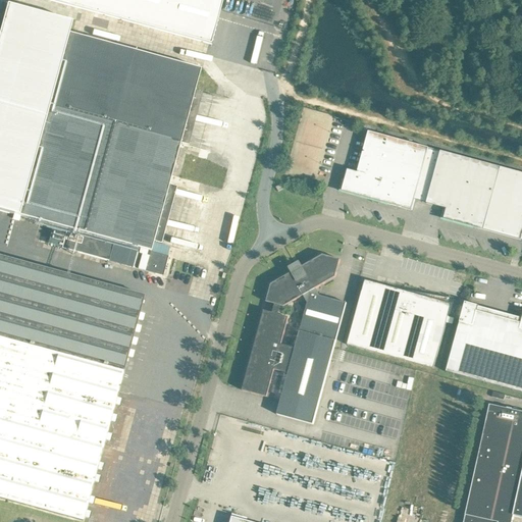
[(50,0),(211,44),(222,0),(50,0)]
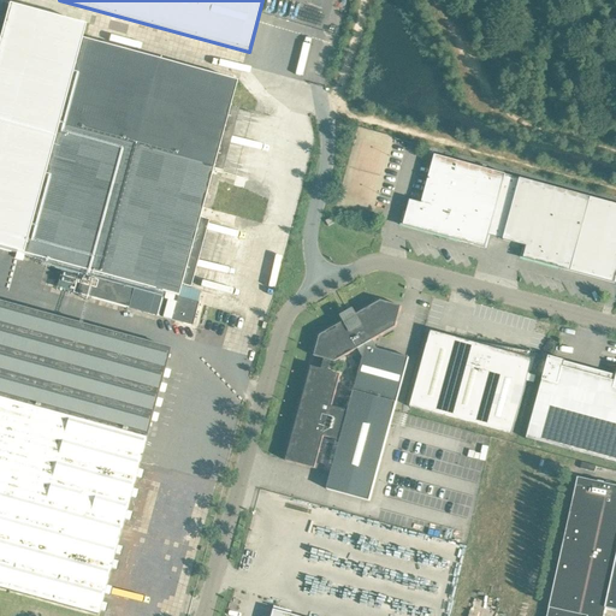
[(9,6),(0,35),(0,248),(22,255),(57,124),(81,39),(81,40),(84,27),(9,6)]
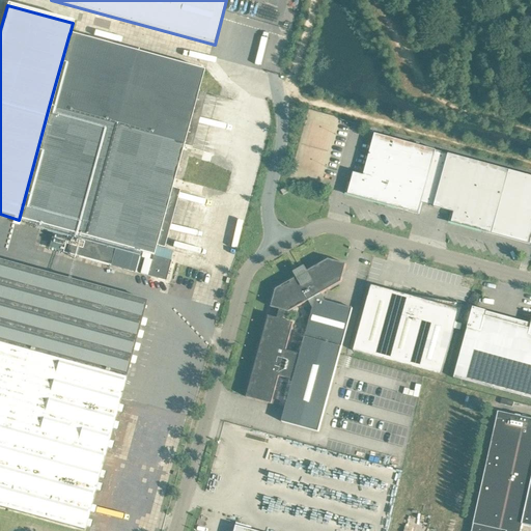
[(49,107),(184,144),(191,146),(205,94),(198,92),(204,71),(70,34),(70,33),(49,107)]
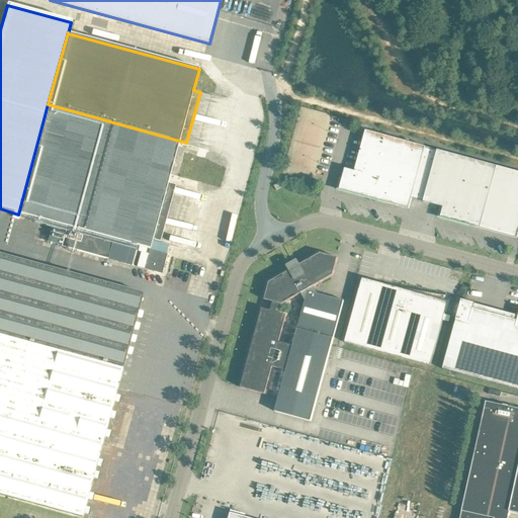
[(168,184),(179,141),(48,104),(18,214),(67,228),(113,240),(138,246),(150,250),(153,239),(160,241),(174,186),(168,184)]
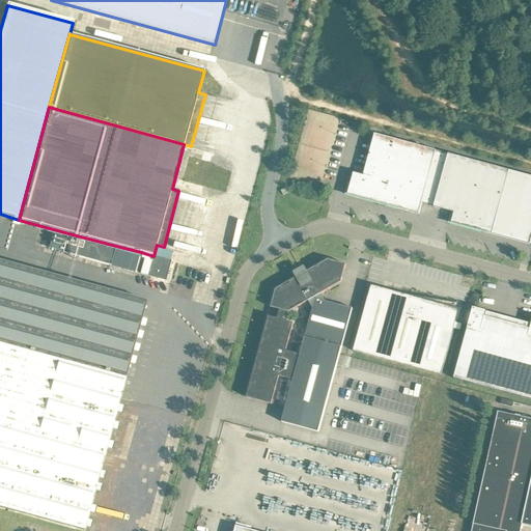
[(437,150),(374,134),(363,175),(354,172),(347,195),(419,214),(422,203),(437,150)]
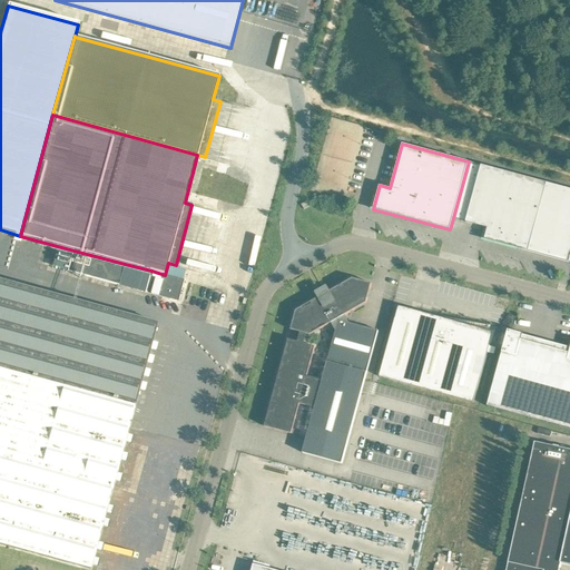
[(481,165),(469,161),(453,218),(465,222),(481,165)]
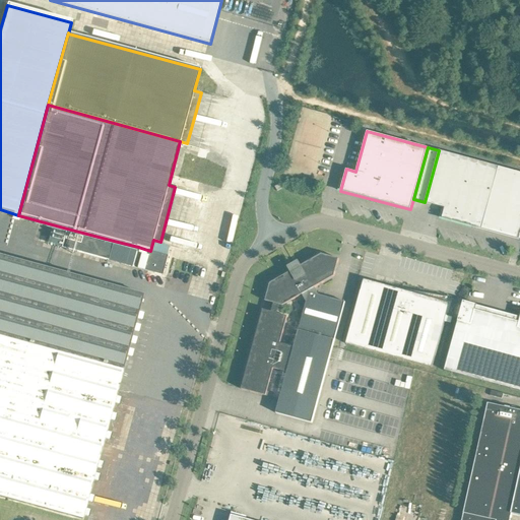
[(500,167),(439,150),(425,202),(425,203),(445,208),(442,218),(482,230),(500,167)]
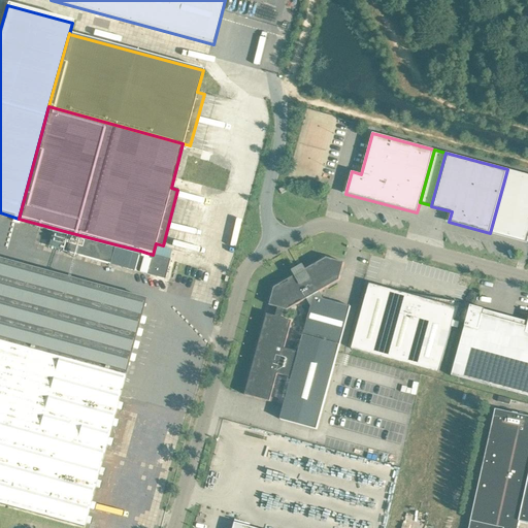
[(527,239),(527,174),(507,169),(490,233),(527,243),(527,239)]
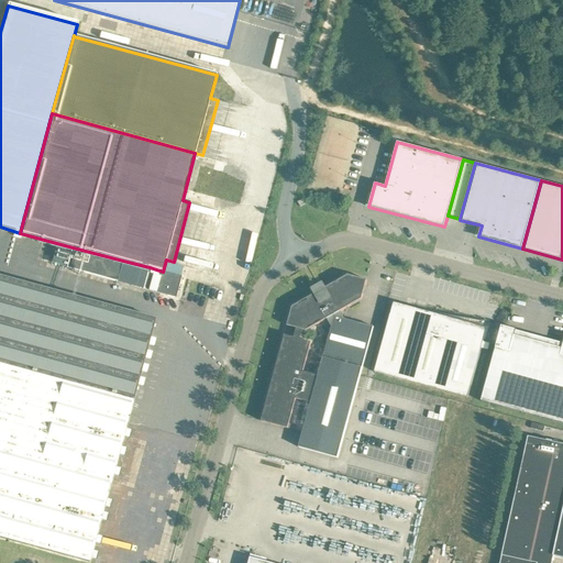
[(118,282),(123,261),(73,247),(66,267),(118,282)]
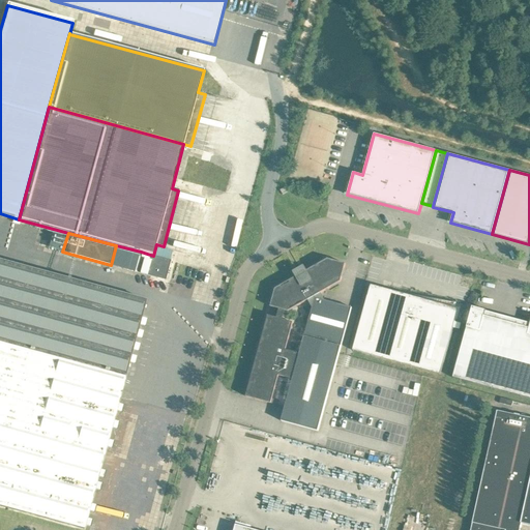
[(171,260),(153,256),(141,252),(136,272),(166,281),(171,260)]
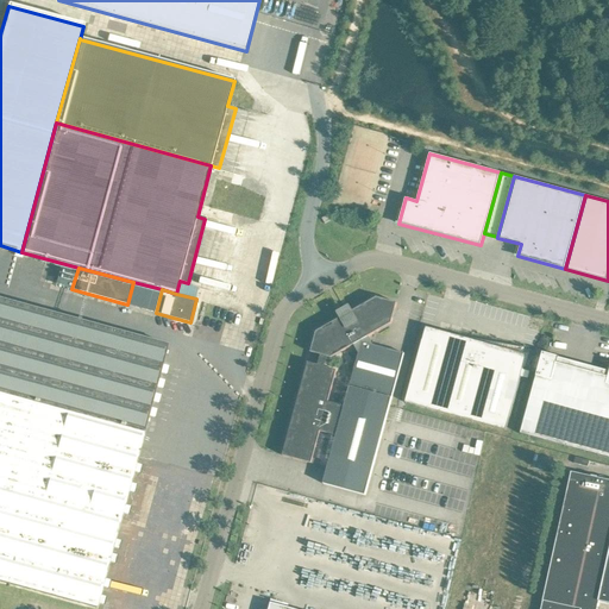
[(355,345),(359,355),(362,343),(372,345),(368,337),(391,324),(397,303),(377,297),(351,313),(352,314),(344,320),(343,318),(316,332),(311,352),(321,356),(318,365),(308,363),(302,383),(332,390),(337,370),(325,368),(327,357),(331,358),(355,345)]
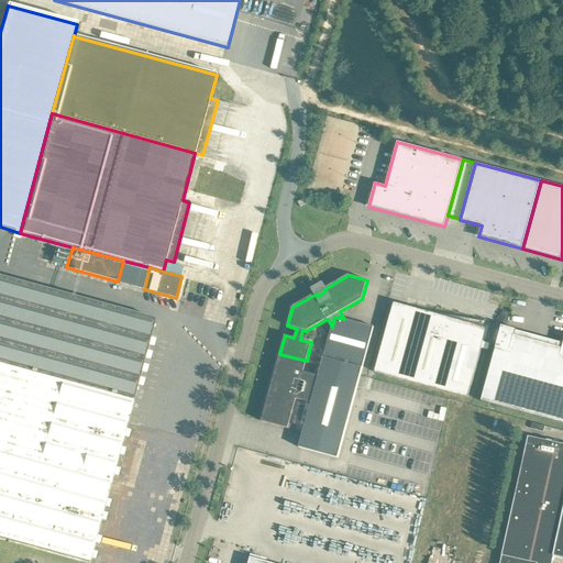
[(0,537),(89,562),(89,561),(94,544),(155,319),(4,278),(0,277),(0,537)]
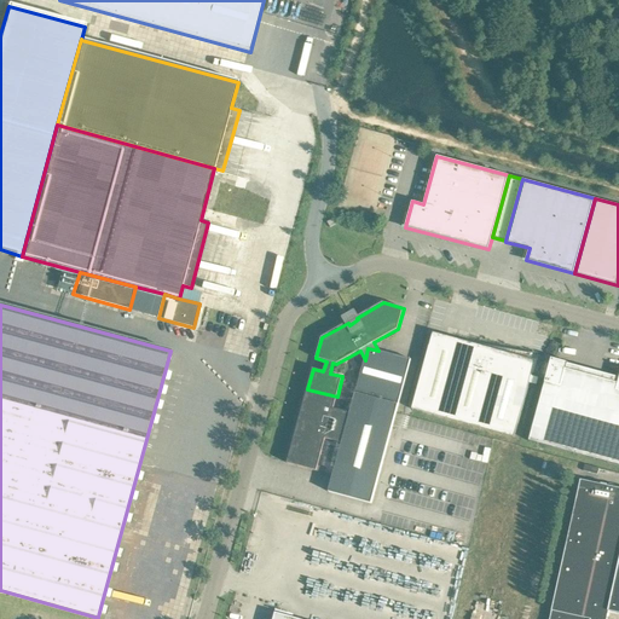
[(433,333),(412,410),(515,438),(536,362),(530,359),(532,354),(532,353),(485,345),(484,346),(485,346),(485,347),(433,333)]
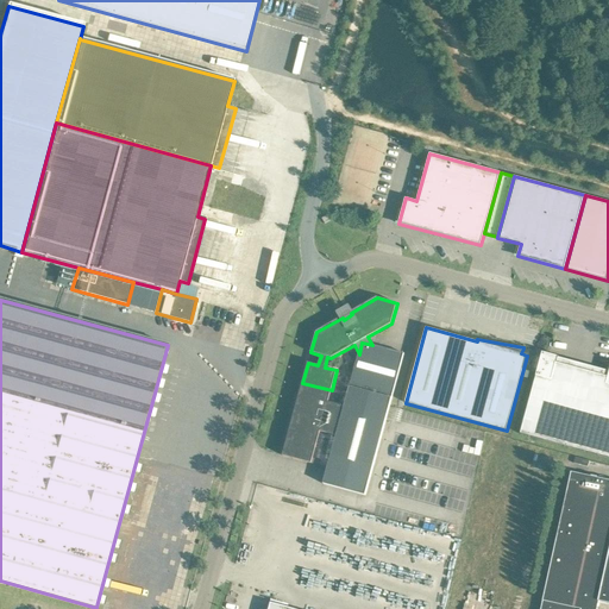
[(405,353),(372,345),(362,343),(359,355),(347,395),(390,406),(405,353)]
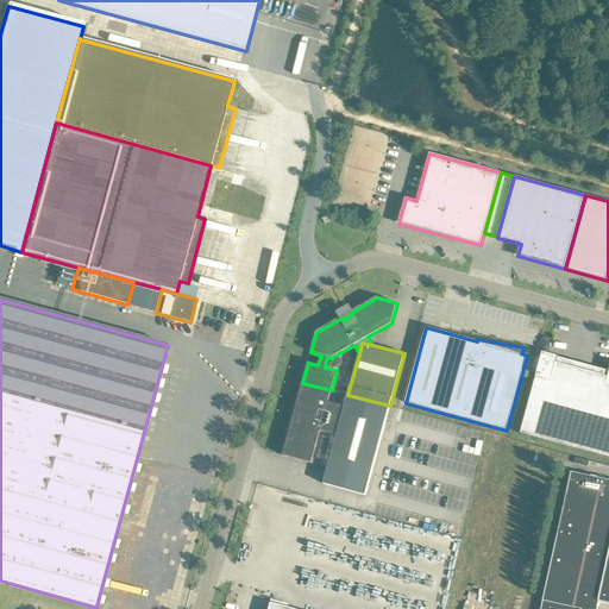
[(608,372),(608,377),(557,363),(559,357),(542,352),(535,380),(520,434),(608,458),(608,372)]
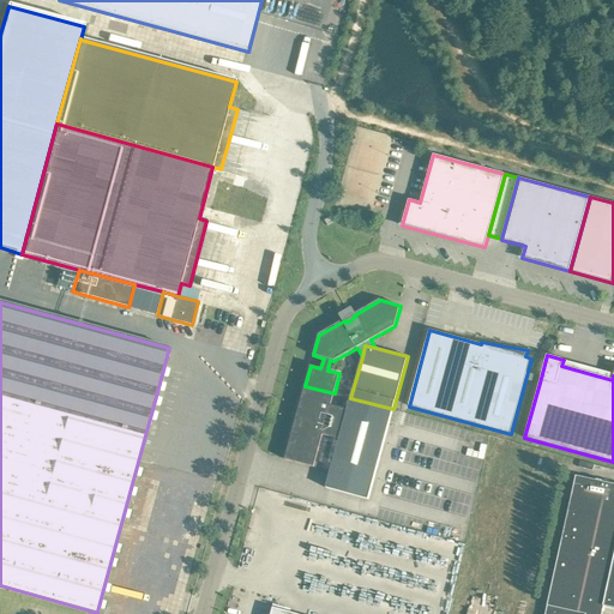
[(339,440),(347,410),(331,405),(335,393),(305,386),(286,459),(314,468),(327,471),(329,465),(315,462),(323,435),(339,440)]
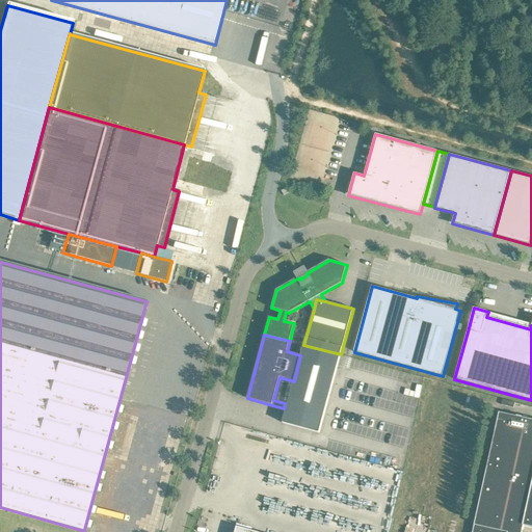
[(319,433),(341,354),(303,345),(300,355),(294,381),(283,423),(319,433)]
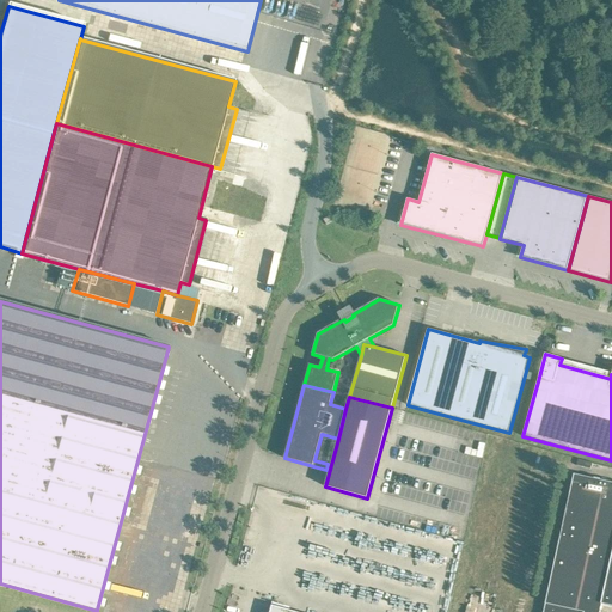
[(600,611),(603,605),(611,560),(611,482),(574,475),(574,476),(575,476),(548,604),(583,611),(600,611)]
